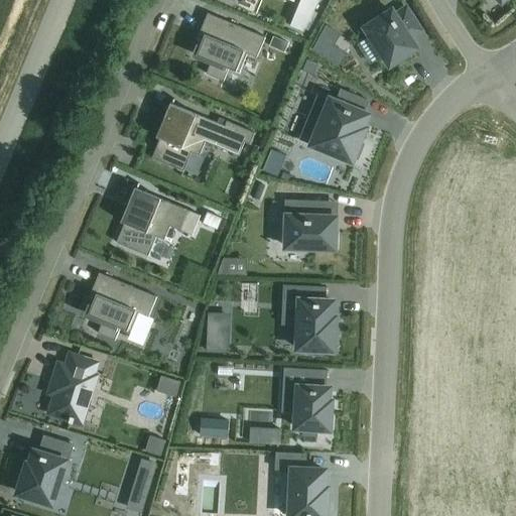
[(302,31),(318,0),(299,0),(289,26),(302,31)]
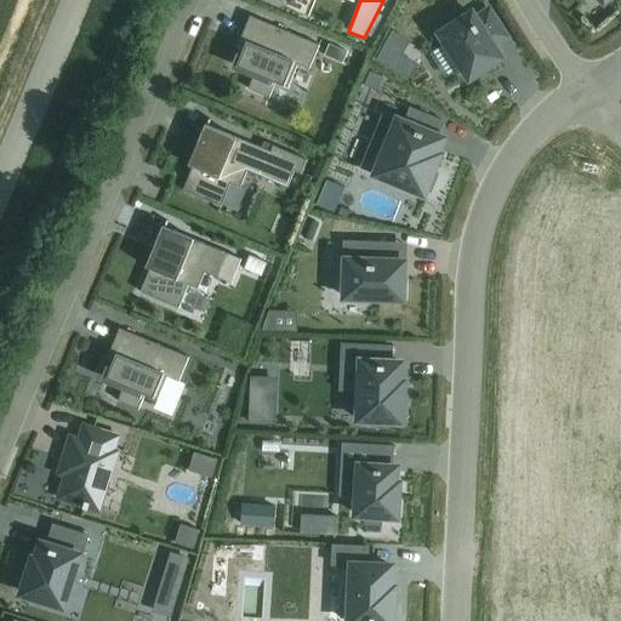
[(471,13),(439,34),(468,78),(489,64),(500,58),(497,55),(494,49),(491,45),(505,36),(488,11),(474,20),(472,16),(471,13)]
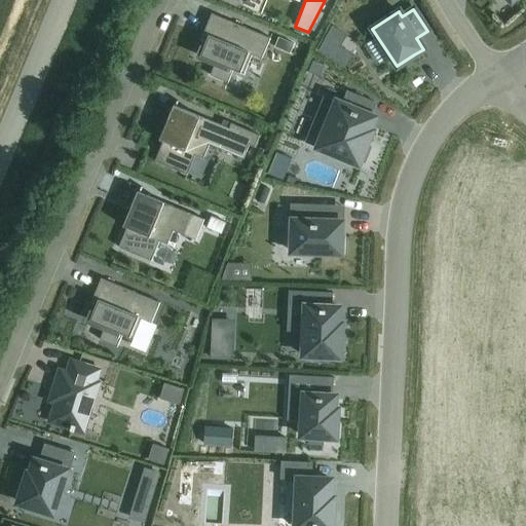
[(205,40),(199,55),(215,63),(210,75),(227,82),(232,70),(242,74),(252,54),(261,59),(270,38),(211,13),(205,27),(211,29),(205,40)]
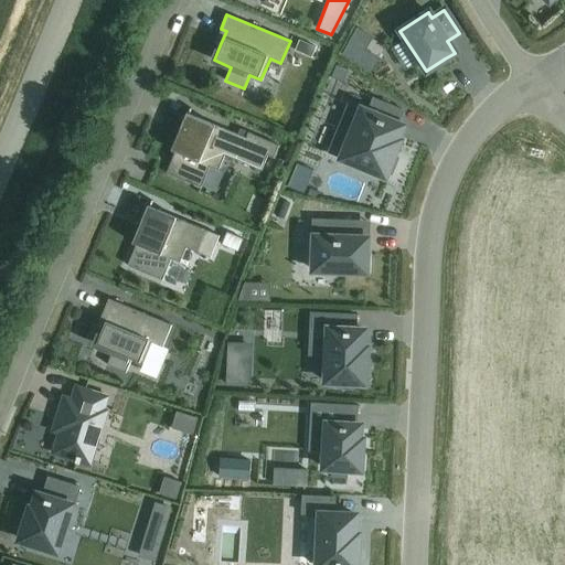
[(315,46),(298,40),(295,50),(311,56),(315,46)]
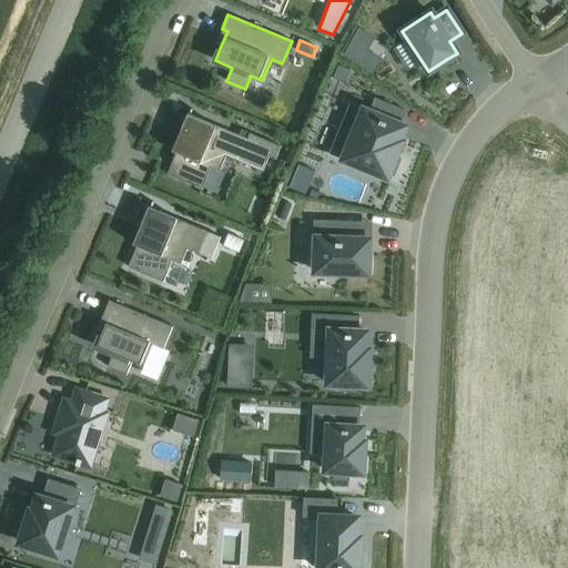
[(348,103),(328,154),(385,178),(386,175),(387,175),(388,173),(392,175),(398,159),(395,156),(396,154),(395,154),(401,141),(397,140),(403,125),(398,124),(404,111),(375,99),(369,112),(348,103)]
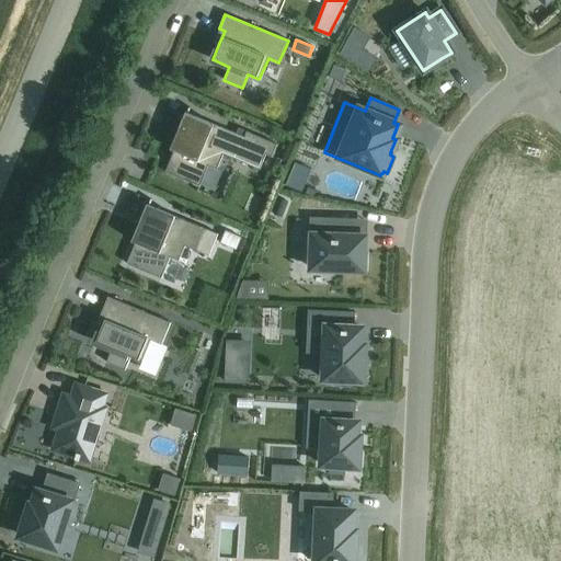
[(189,107),(186,113),(184,112),(169,149),(173,151),(164,172),(198,186),(207,165),(216,169),(222,155),(259,169),(265,155),(271,157),(276,145),(245,132),(243,137),(187,113),(190,107),(189,107)]
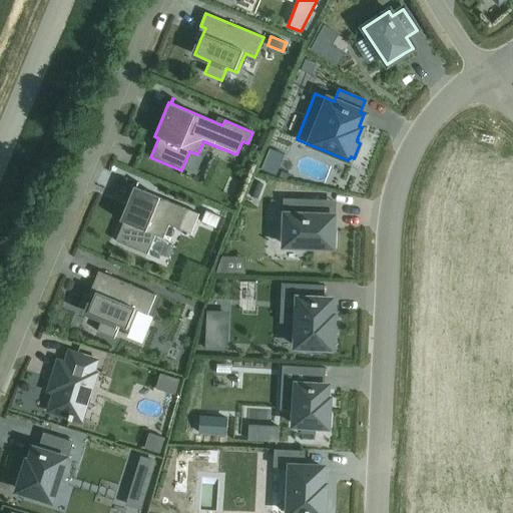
[(123,222),(115,241),(146,254),(154,235),(162,238),(168,224),(189,233),(197,213),(136,187),(138,182),(137,182),(135,187),(133,186),(119,220),(123,222)]
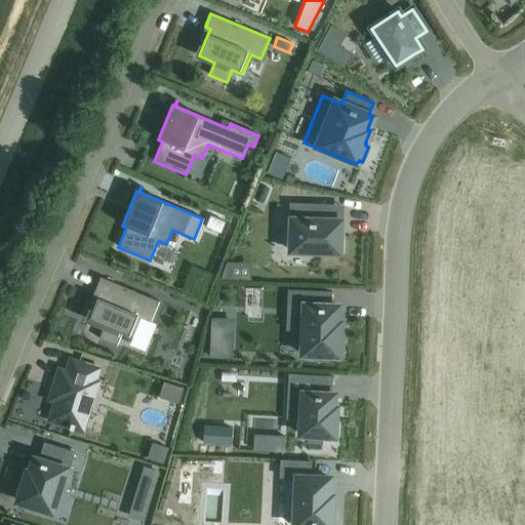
[(290,204),(289,220),(291,220),(290,251),(339,253),(339,234),(340,220),(327,220),(328,205),(290,204)]
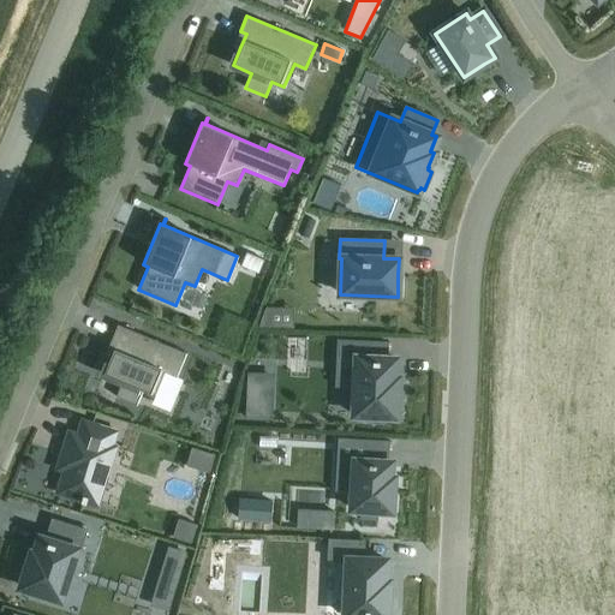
[(112,356),(103,375),(123,382),(115,398),(136,406),(143,390),(155,396),(165,374),(175,378),(186,354),(118,326),(111,341),(117,344),(112,356)]
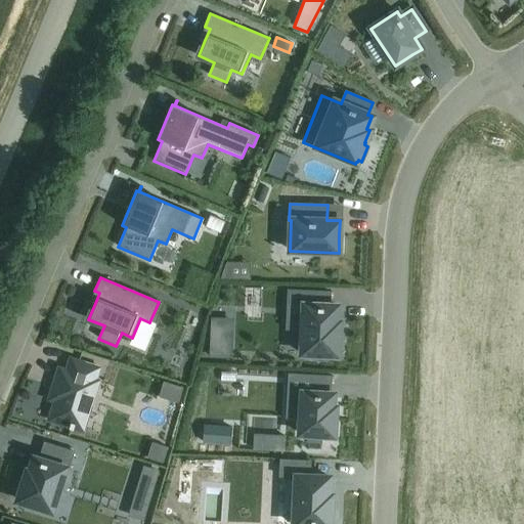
[(288,290),(287,305),(303,306),(301,354),(337,356),(339,321),(336,321),(337,305),(330,305),(330,292),(288,290)]
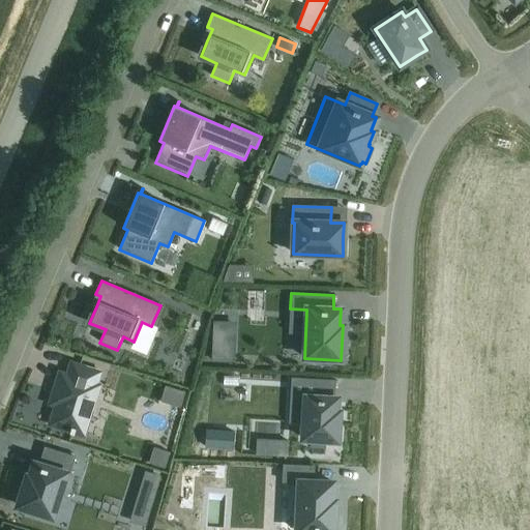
[(57,406),(51,423),(70,431),(69,434),(74,435),(75,432),(83,434),(97,386),(94,385),(98,374),(71,365),(68,377),(60,375),(51,404),(57,406)]
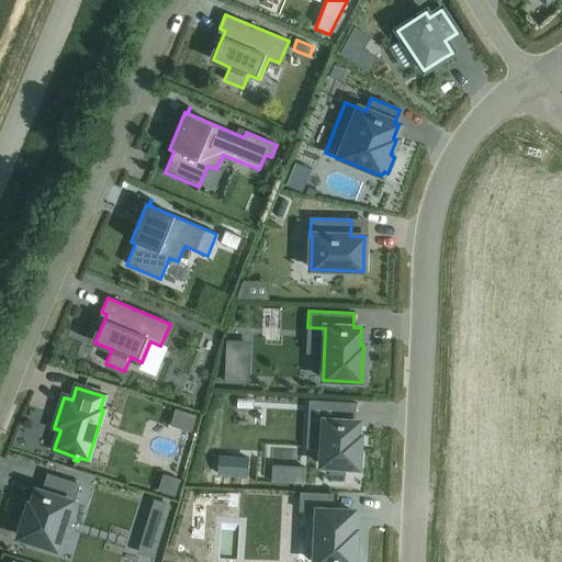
[(310,402),(308,422),(324,423),(322,449),(321,465),(358,468),(359,449),(360,437),(357,437),(357,423),(353,423),(355,404),(310,402)]
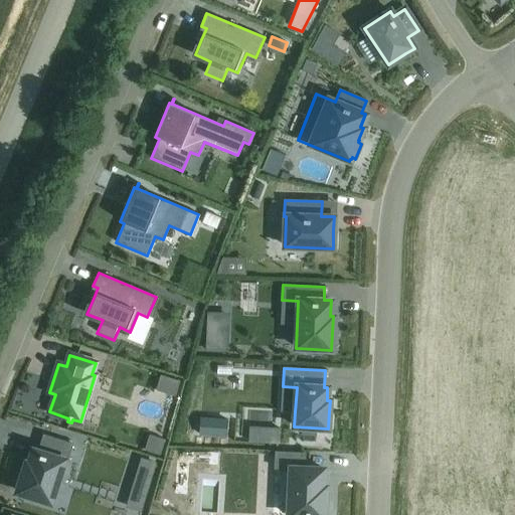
[(22,475),(17,492),(50,503),(63,461),(66,462),(71,445),(43,436),(38,452),(33,450),(29,464),(26,463),(22,474),(22,475)]
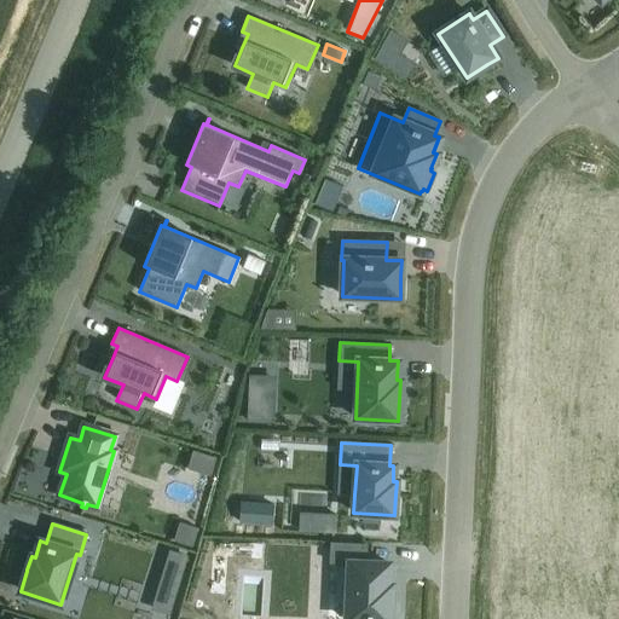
[(331,543),(330,563),(350,563),(346,618),(388,618),(391,585),(388,585),(388,563),(365,562),(366,545),(331,543)]
